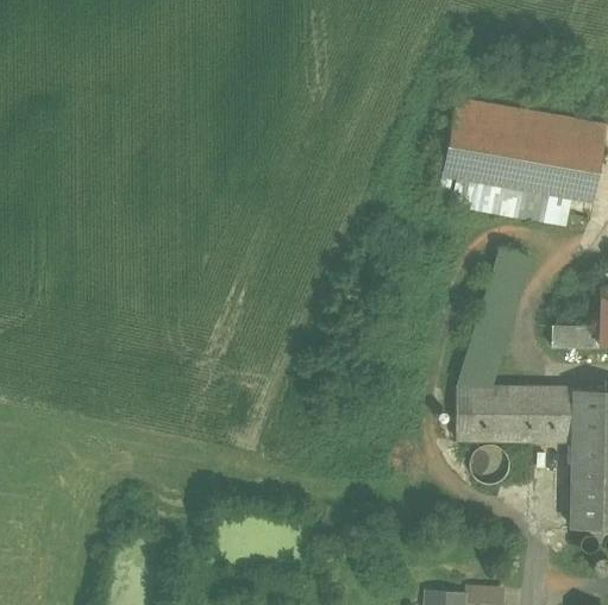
[(607,128),(456,101),(443,176),(593,203),(607,128)]
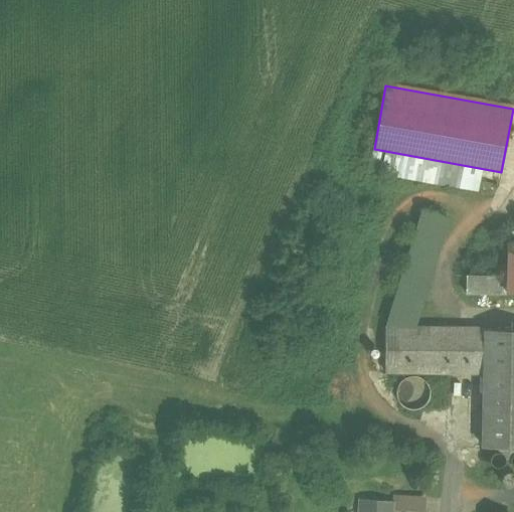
[(450,221),(423,213),(387,328),(416,328),(450,221)]
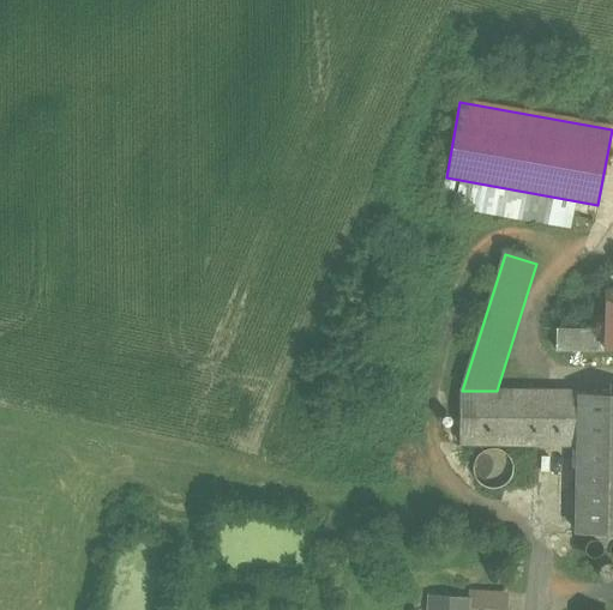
[(612,290),(610,291),(611,278),(582,277),(580,331),(557,331),(556,351),(612,352),(612,290)]
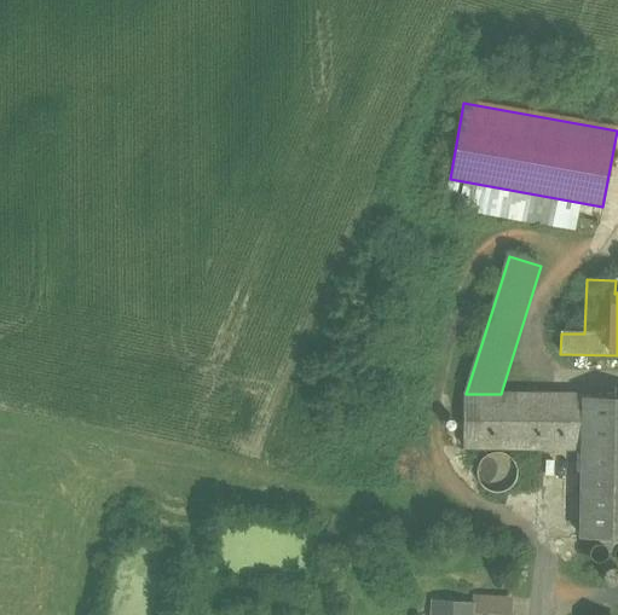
[(617,399),(463,398),(463,448),(584,450),(582,540),(617,540),(617,399)]
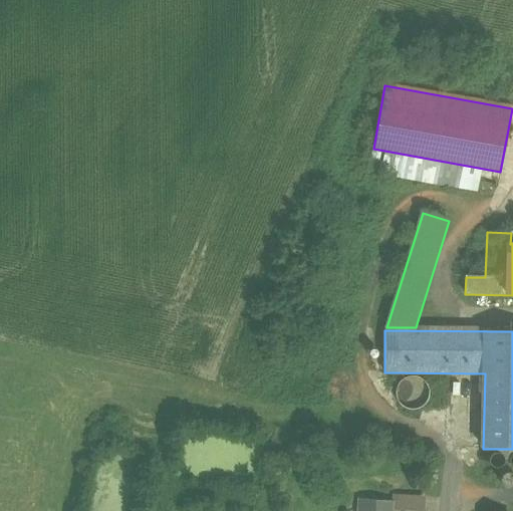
[(419,378),(416,378),(413,378),(410,378),(408,378),(406,379),(403,381),(401,384),(399,387),(397,390),(397,393),(397,395),(397,398),(397,400),(398,403),(399,404),(400,406),(402,408),(404,409),(407,410),(410,411),(414,412),(418,411),(422,410),(425,407),(427,405),(428,403),(429,401),(430,398),(430,395),(430,391),(429,389),(428,386),(426,384),(424,381),(422,380),(419,378)]
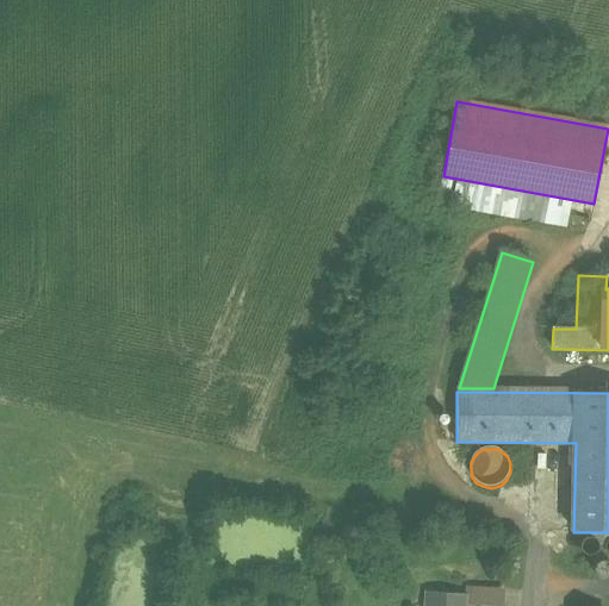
[(594,538),(590,537),(586,538),(584,541),(582,542),(580,544),(580,547),(580,549),(582,551),(583,554),(585,555),(588,556),(591,556),(594,556),(596,555),(597,554),(598,551),(600,547),(600,544),(598,542),(596,539),(594,538)]
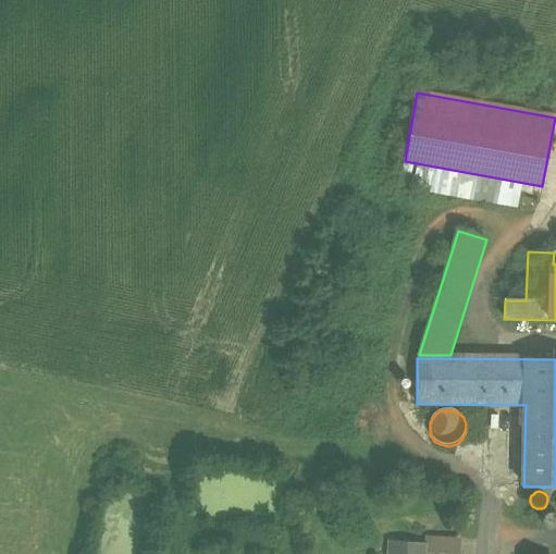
[(552,512),(550,512),(547,513),(545,514),(543,515),(542,517),(542,519),(542,521),(542,524),(543,525),(544,526),(545,528),(547,529),(551,529),(554,528),(555,528),(555,513),(554,513),(552,512)]
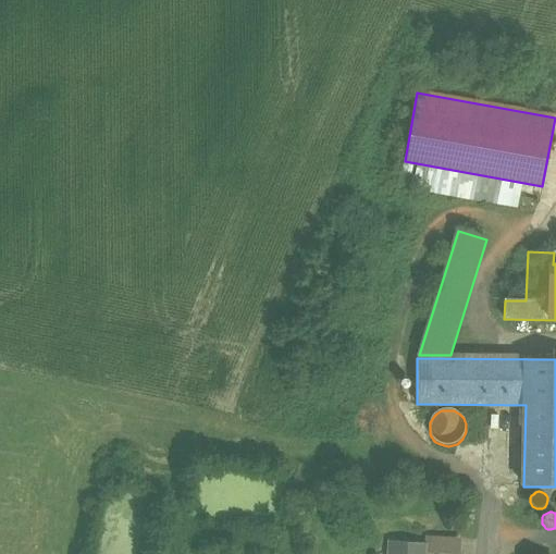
[(423,553),(424,544),(391,542),(388,553),(423,553)]
